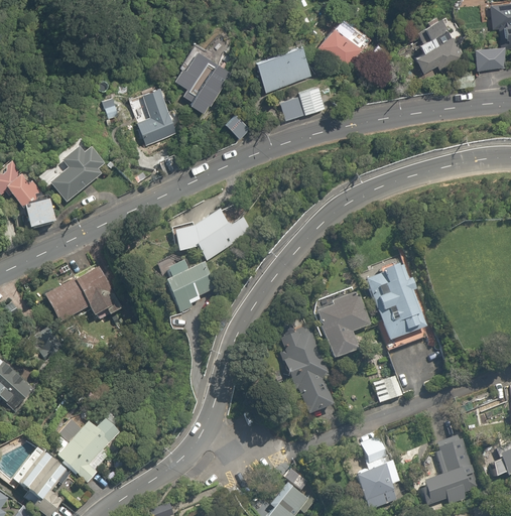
[(510,0),(487,3),(488,10),(494,9),(497,33),(510,31),(510,0)]
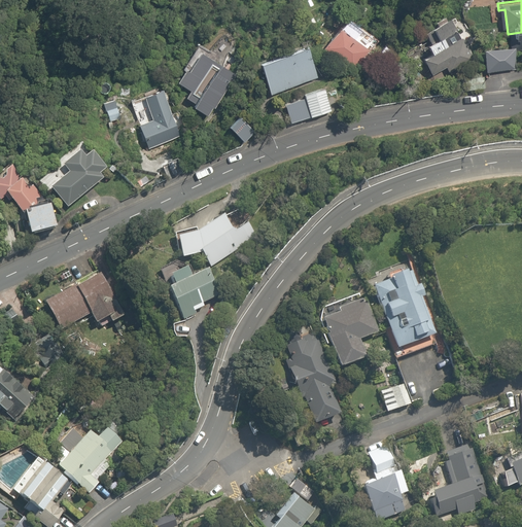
[(342,18),(323,47),(356,68),(375,37),(342,18)]
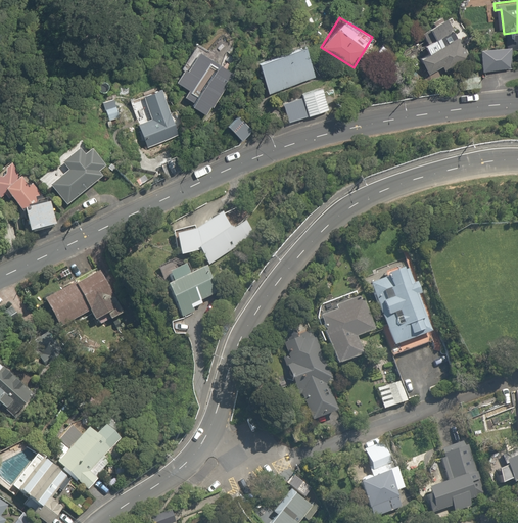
[(320,76),(308,41),(248,61),(261,96),(320,76)]
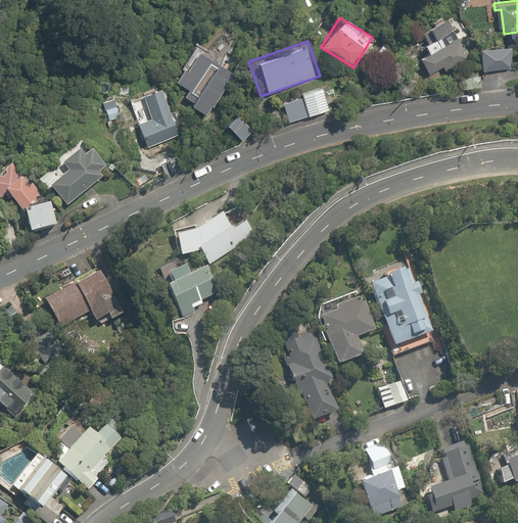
[(509,67),(503,42),(475,49),(482,75),(509,67)]
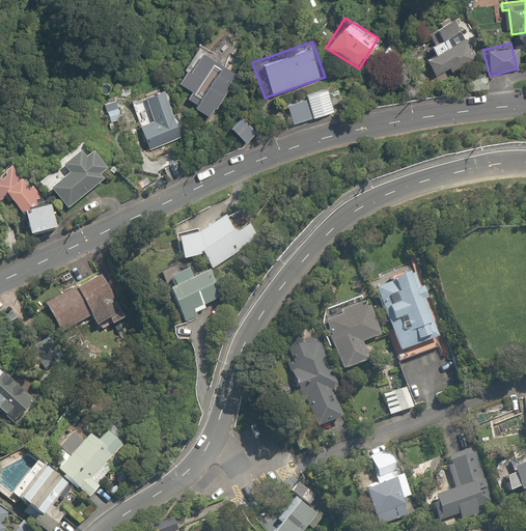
[(204,106),(221,67),(198,57),(190,76),(183,73),(177,83),(195,91),(191,100),(204,106)]
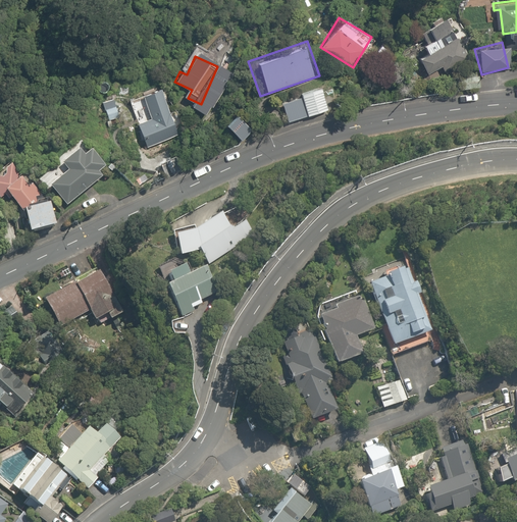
[(300,95),(279,102),(287,122),(331,107),(322,82),(298,90),(300,95)]
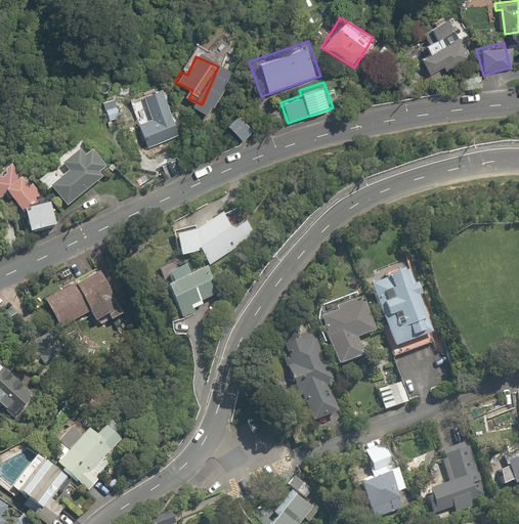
[(182,135),(160,88),(147,93),(161,120),(145,127),(156,148),(182,135)]
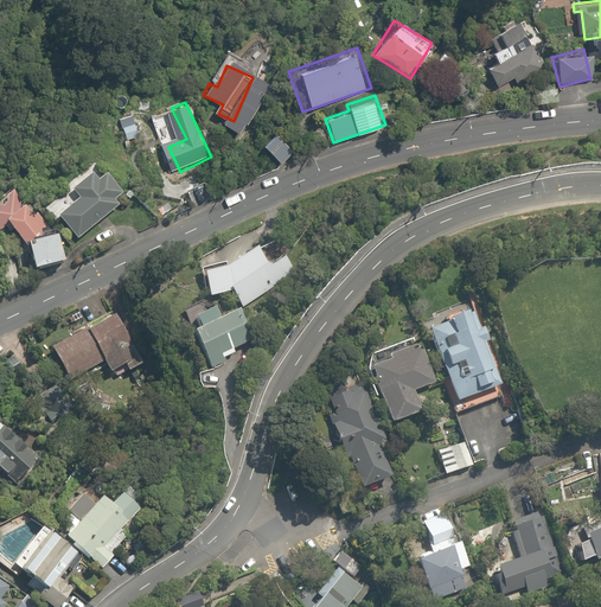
[(70,240),(115,204),(110,198),(117,193),(103,176),(93,184),(87,177),(71,189),(78,198),(52,217),(70,240)]
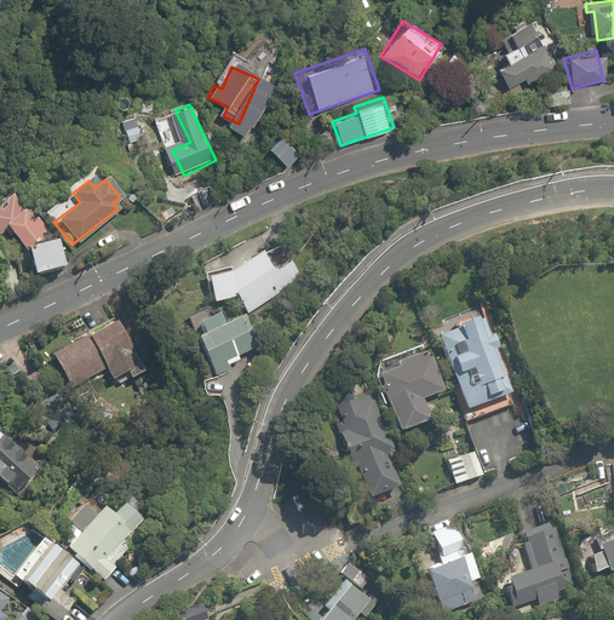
[(17,250),(15,250),(23,276),(58,267),(51,240),(40,242),(34,236),(42,228),(10,195),(0,204),(0,233),(17,250)]
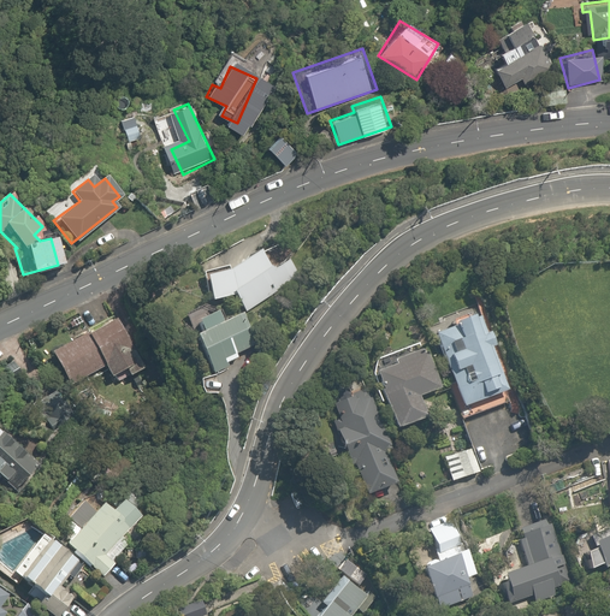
[(272,266),(264,248),(206,274),(217,298),(237,289),(246,307),(296,284),(284,260),(272,266)]
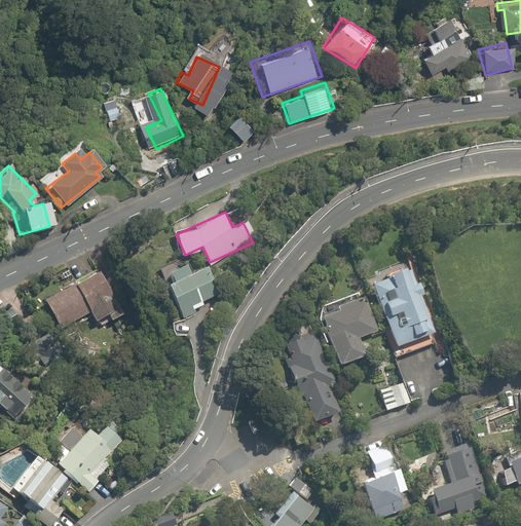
[(185,260),(162,270),(184,314),(208,303),(206,300),(218,294),(203,265),(190,271),(185,260)]
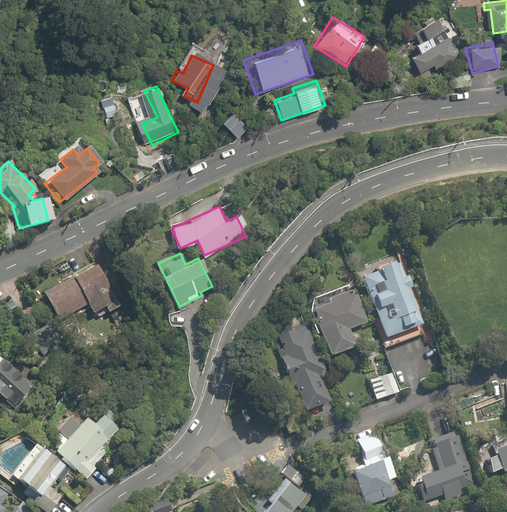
[(366,285),(390,346),(427,331),(398,258),(375,267),(380,279),(366,285)]
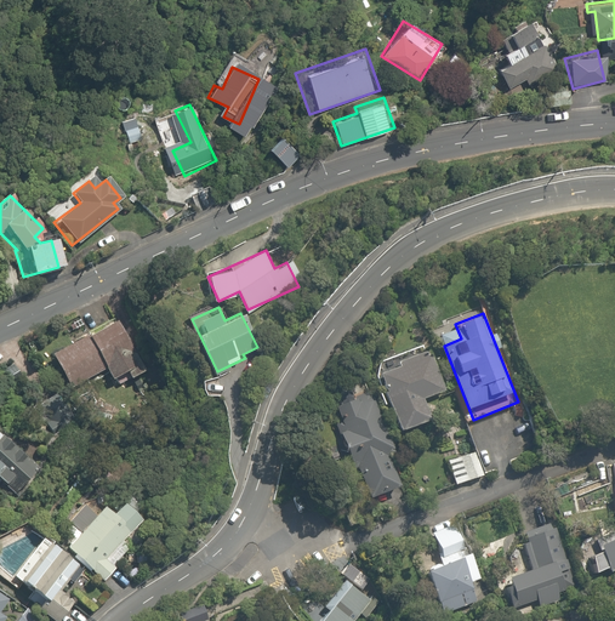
[(147,370),(121,319),(56,353),(72,386),(110,366),(115,377),(129,371),(132,377),(147,370)]
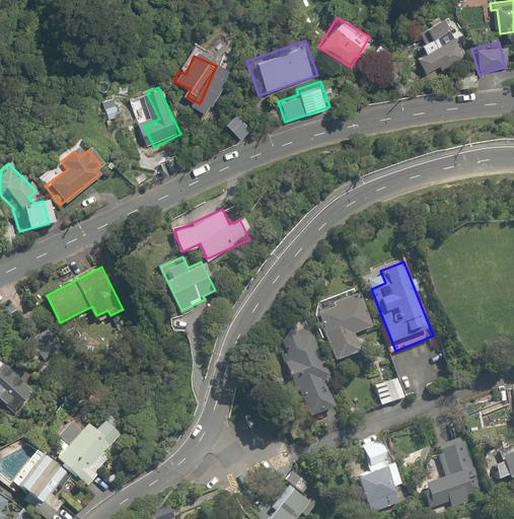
[(371,325),(357,292),(320,308),(326,323),(321,325),(336,358),(361,348),(354,332),(371,325)]
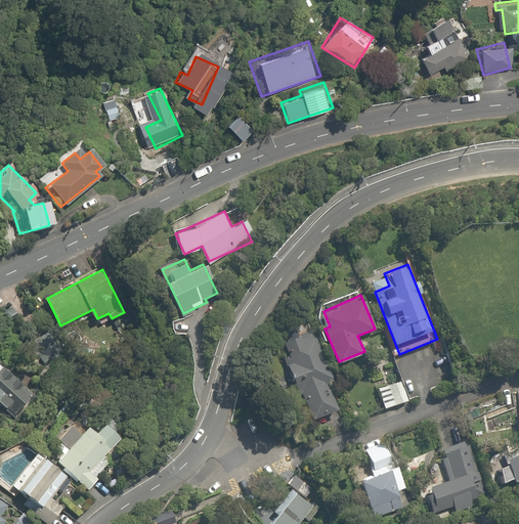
[(295,357),(287,360),(312,420),(338,408),(327,381),(335,377),(314,330),(288,341),(295,357)]
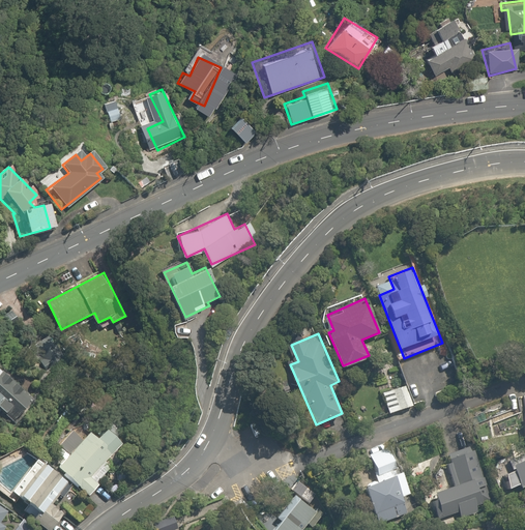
[(34,398),(1,369),(0,370),(0,408),(6,414),(18,402),(25,409),(34,398)]
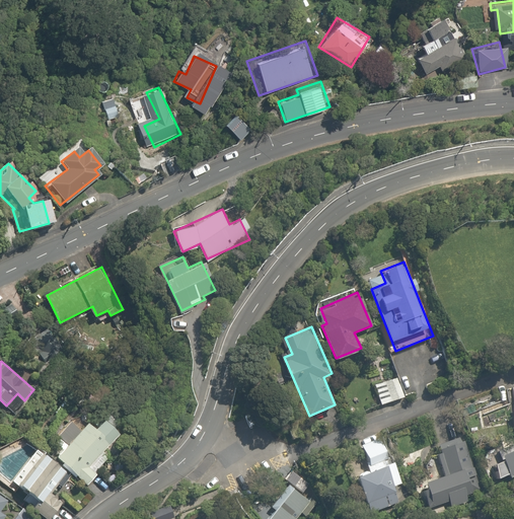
[(408,397),(399,376),(376,385),(383,405),(408,397)]
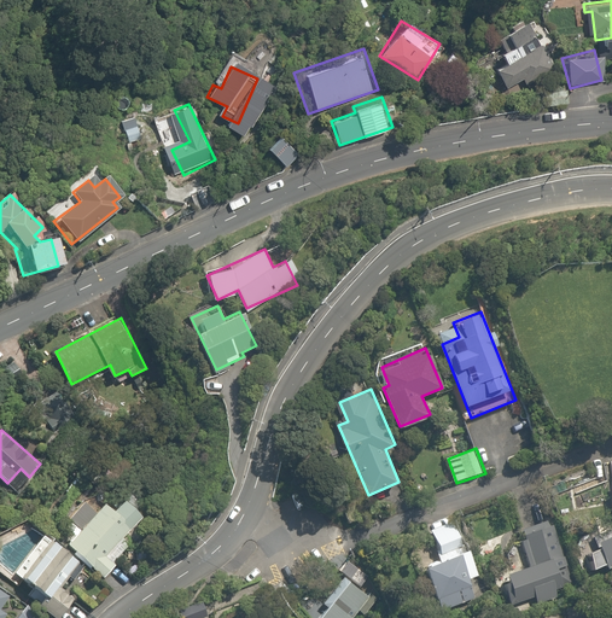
[(110,508),(103,502),(68,546),(108,578),(121,563),(117,560),(132,542),(124,536),(141,516),(120,497),(110,508)]
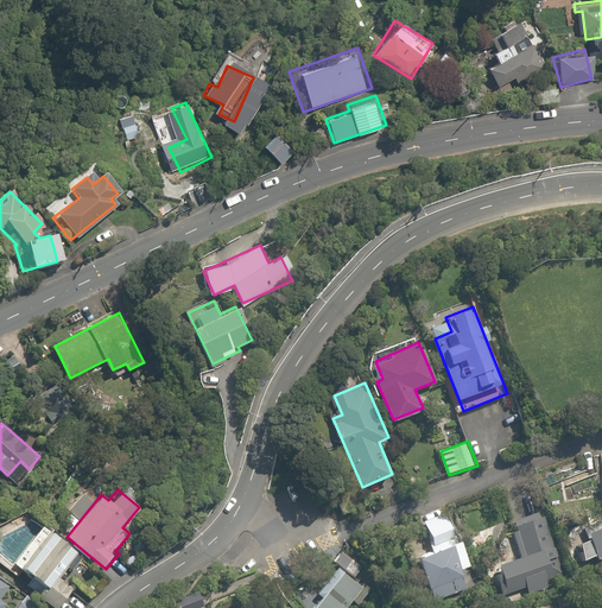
[(435,548),(416,557),(438,603),(470,589),(460,568),(471,562),(461,540),(455,543),(449,531),(456,527),(449,511),(423,524),(435,548)]
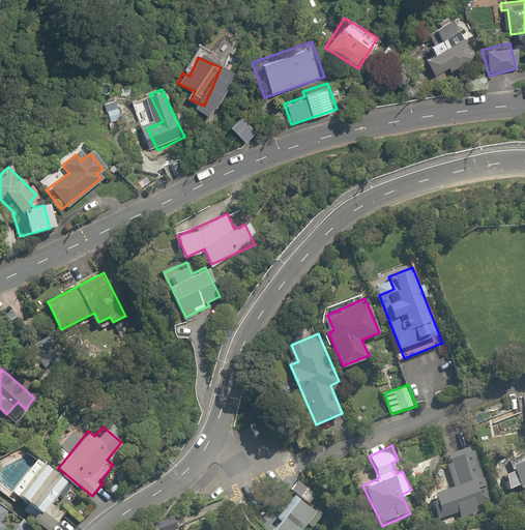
[(494,495),(475,445),(451,454),(462,483),(434,494),(442,517),(460,510),(462,516),(477,510),(474,502),(494,495)]
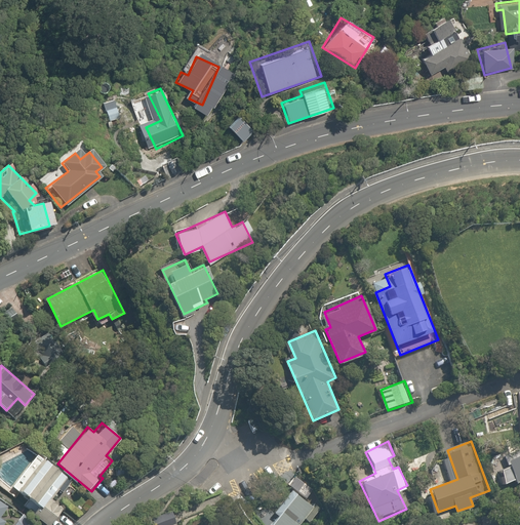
[(519,449),(505,456),(508,462),(497,467),(505,482),(515,477),(518,483),(519,482),(519,449)]
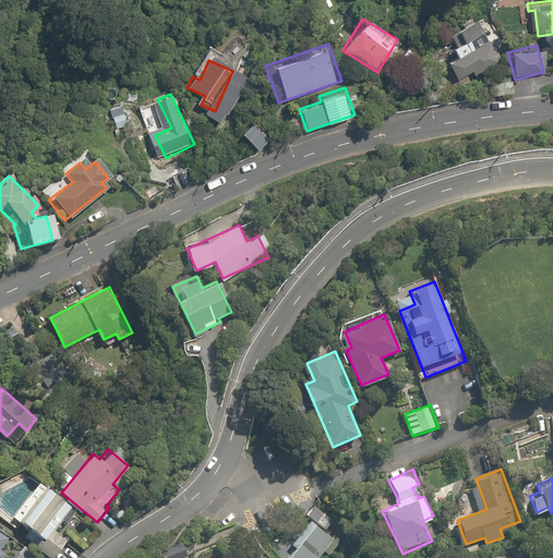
[(70,540),(53,528),(71,502),(43,483),(17,519),(45,537),(40,544),(58,556),(70,540)]
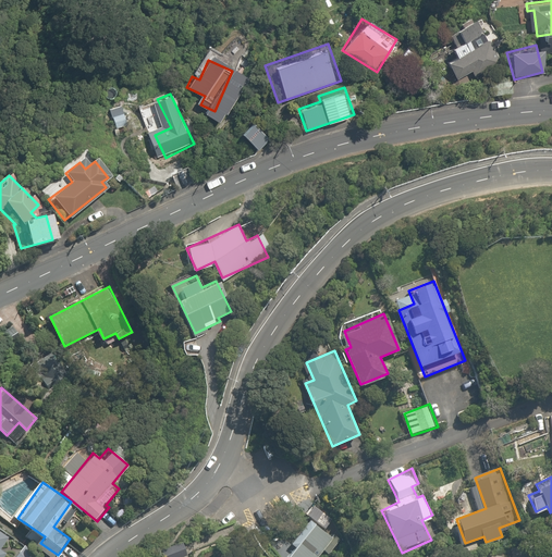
[(322,521),(316,515),(293,541),(297,545),(289,556),(321,556),(327,551),(332,555),(345,540),(334,531),(330,536),(318,525),(322,521)]
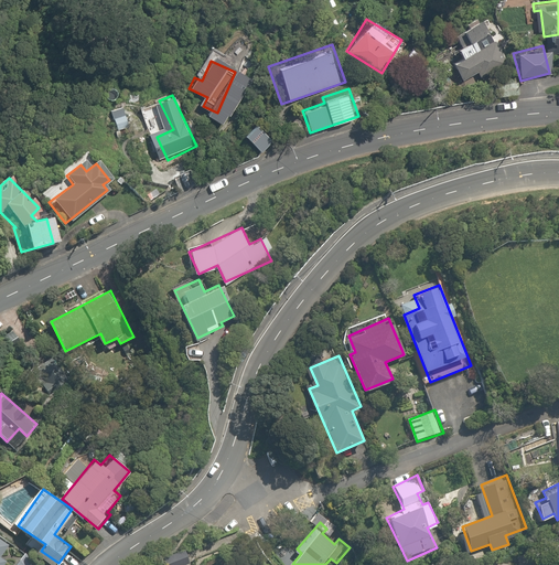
[(0,564),(2,564),(6,561),(1,556),(10,543),(0,536),(0,564)]
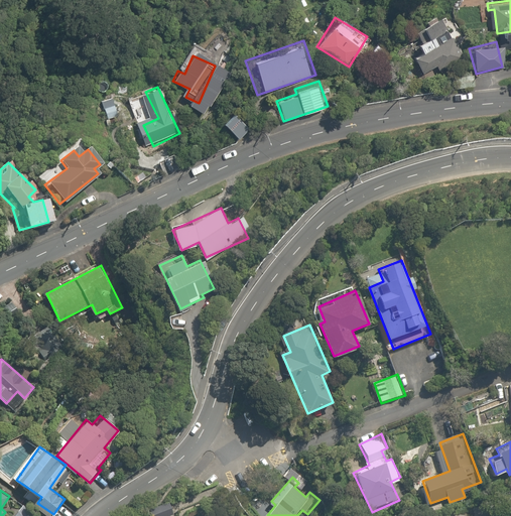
[(28,515),(25,513),(30,507),(26,504),(17,515),(28,515)]
